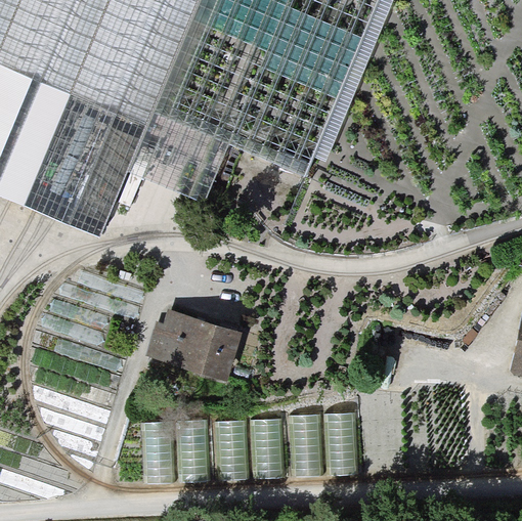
[(0,64),(70,94),(145,126),(126,170),(203,203),(227,144),(304,177),(377,0),(0,0),(0,64)]
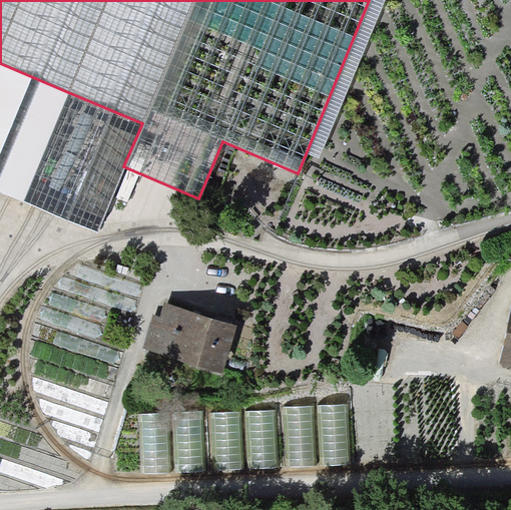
[(68,92),(0,63),(0,191),(8,195),(23,201),(68,92)]
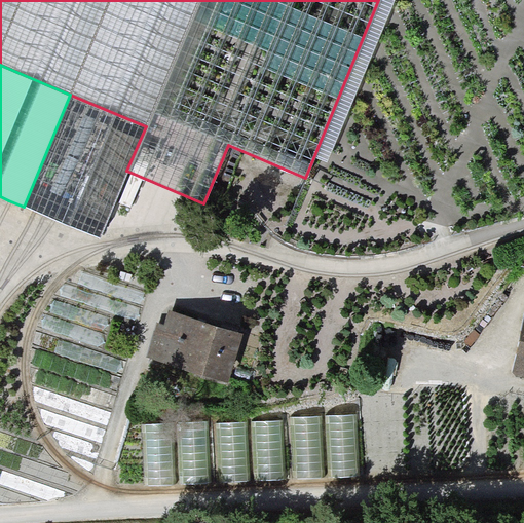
[(146,126),(70,95),(24,207),(33,211),(42,215),(51,219),(98,238),(126,171),(146,126)]
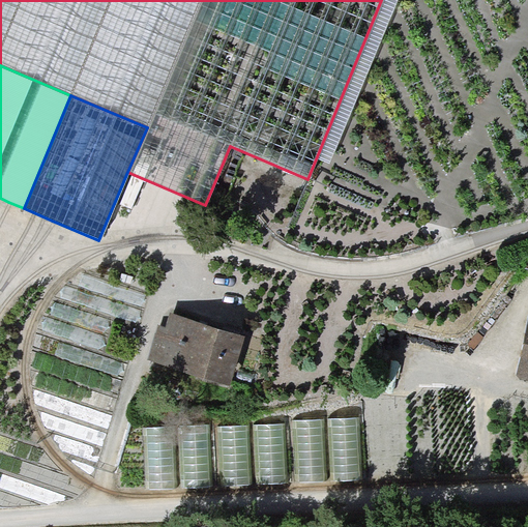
[(527,311),(515,376),(527,378),(527,311)]
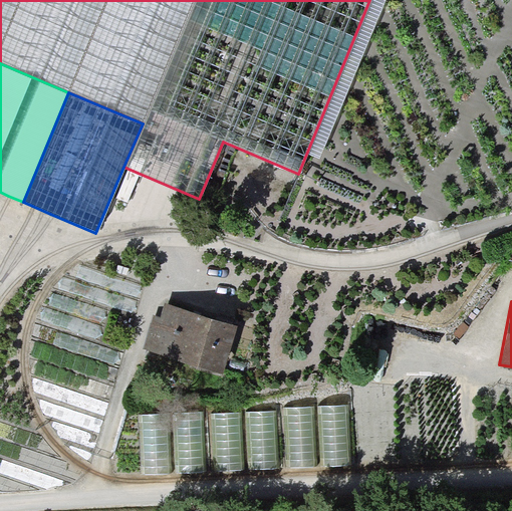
[(236,326),(163,303),(158,316),(153,315),(142,349),(177,359),(176,361),(220,375),(236,326)]
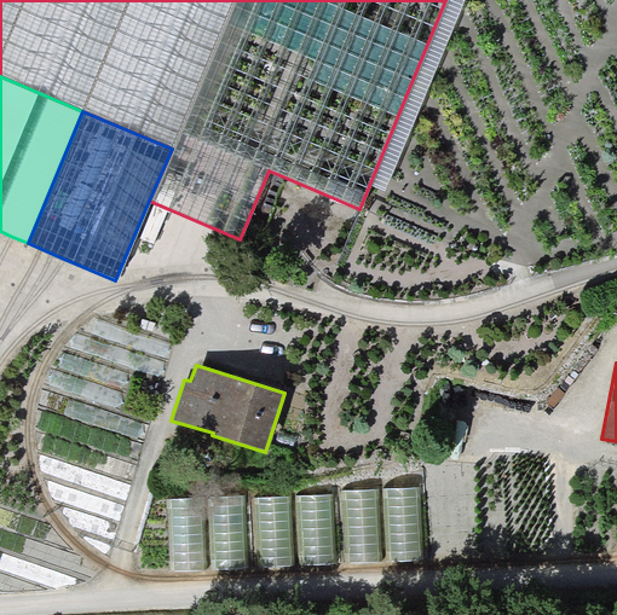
[(420,483),(382,485),(386,560),(424,557),(420,483)]
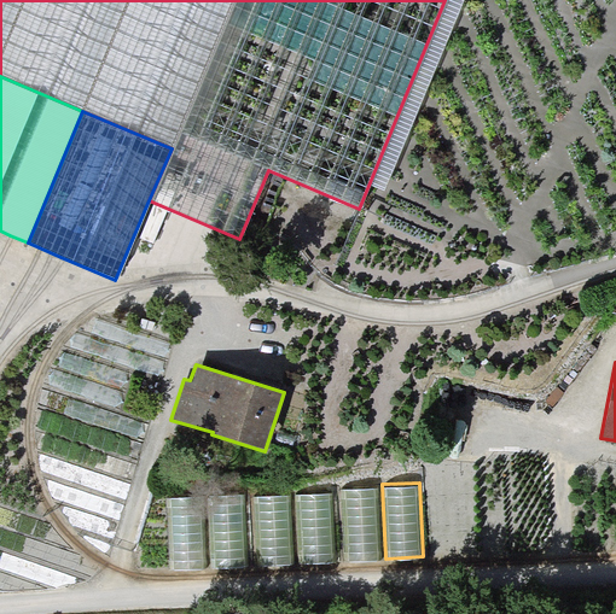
[(377,485),(340,487),(343,561),(381,560),(377,485)]
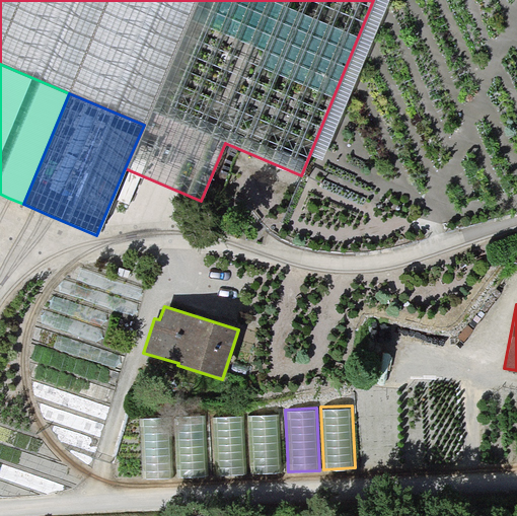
[(279,413),(247,414),(250,473),(282,471),(279,413)]
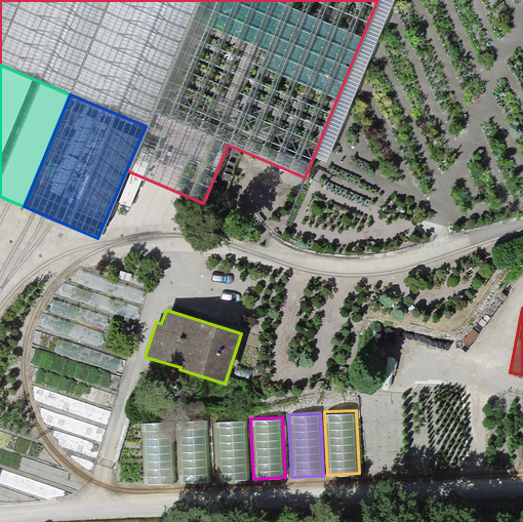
[(209,419),(178,422),(180,482),(212,481),(209,419)]
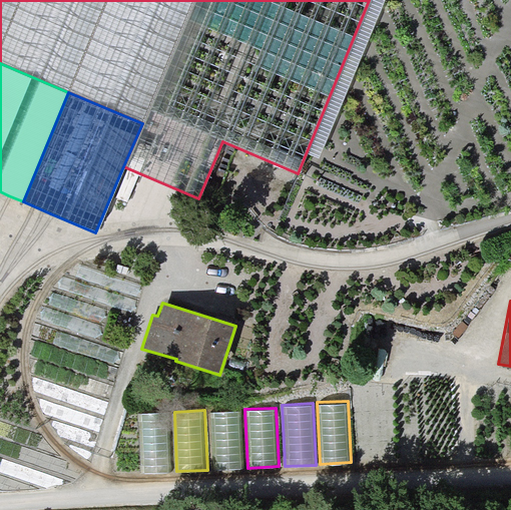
[(240,410),(210,413),(212,469),(243,468),(240,410)]
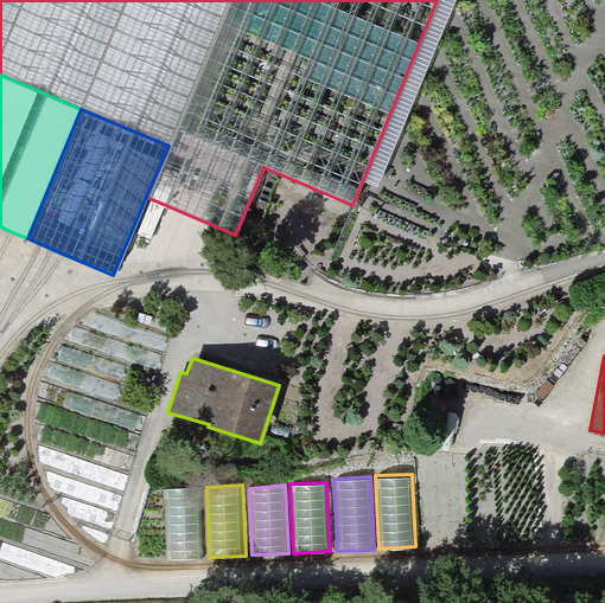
[(197,487),(161,488),(164,559),(201,558),(197,487)]
